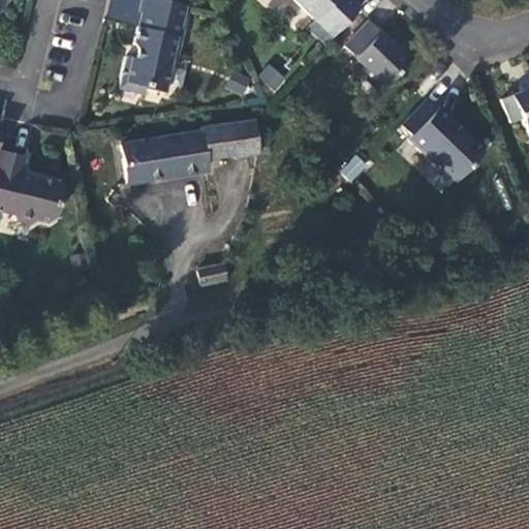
[(184,36),(191,7),(162,0),(145,0),(143,11),(146,12),(138,43),(142,51),(139,58),(130,55),(123,86),(147,91),(148,86),(169,91),(177,60),(182,57),(186,40),(184,36)]
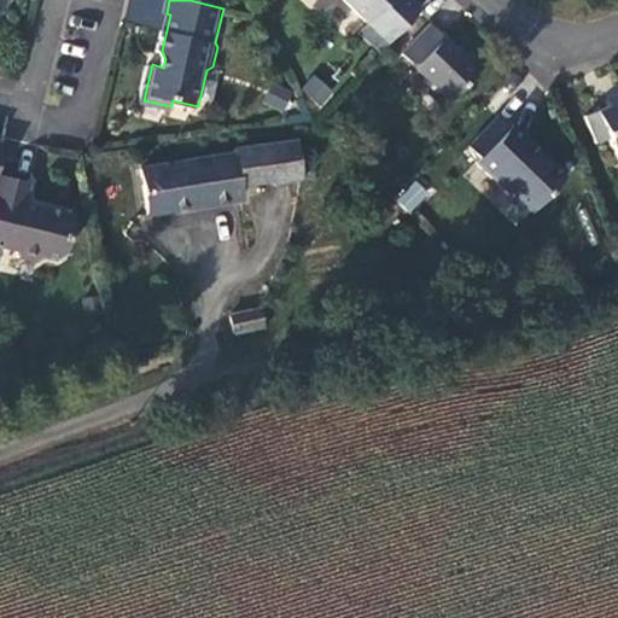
[(389,41),(410,62),(443,28),(414,0),(340,0),(339,3),(351,13),(359,12),(389,41)]
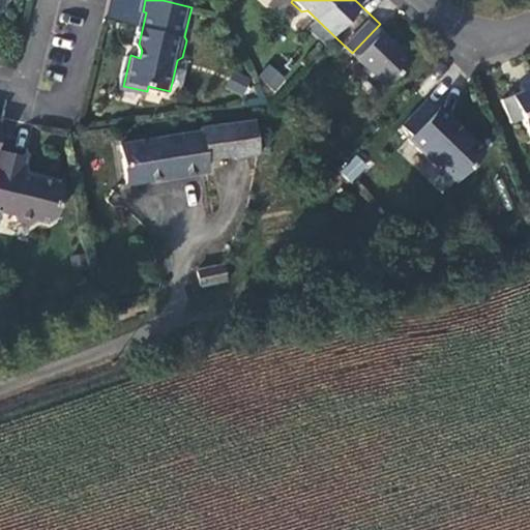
[(325,45),(343,62),(352,53),(333,35),(325,45)]
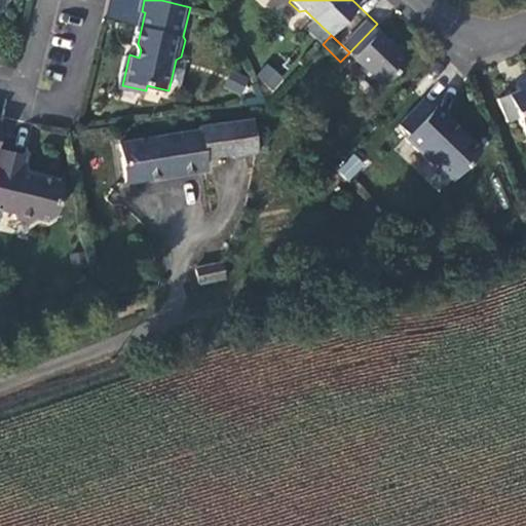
[(400,101),(427,73),(417,62),(409,61),(385,37),(361,62),(400,101)]
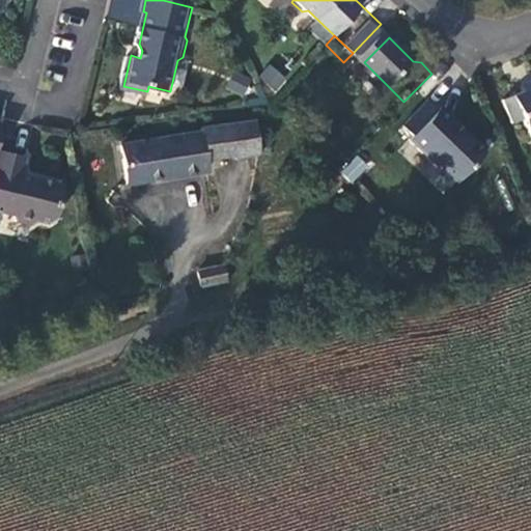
[(277,91),(287,76),(268,63),(258,80),(277,91)]
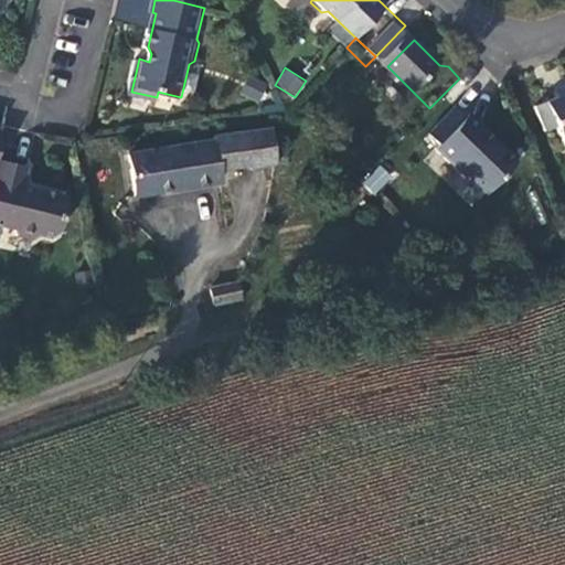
[(259,103),(267,84),(248,76),(241,94),(259,103)]
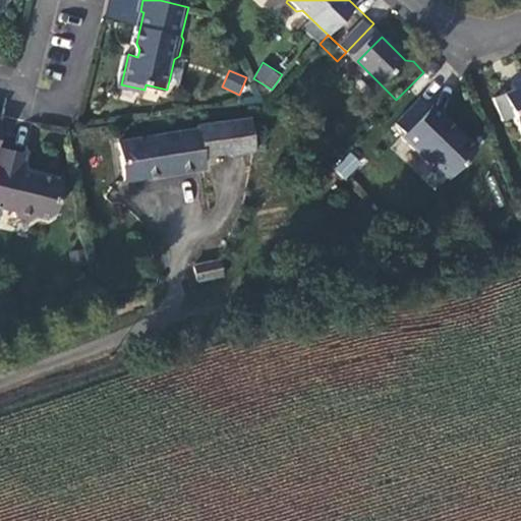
[(520,106),(509,111),(518,132),(520,131),(520,106)]
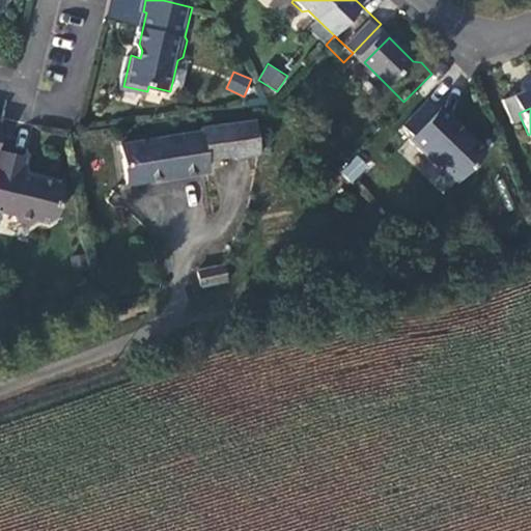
[(200,160),(260,149),(255,117),(198,127),(199,133),(120,146),(127,182),(201,169),(200,160)]
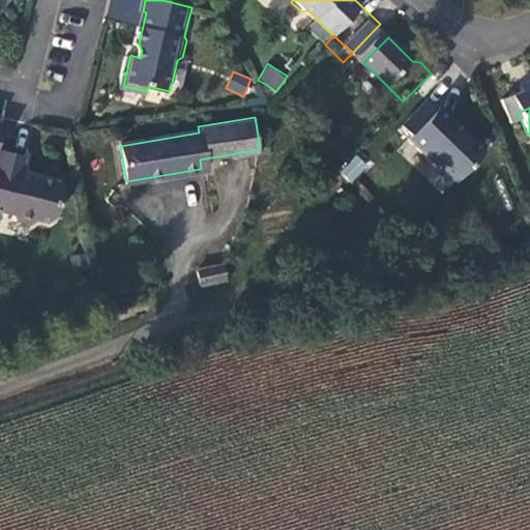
[(502,168),(457,126),(454,128),(443,117),(419,143),(429,152),(423,157),(452,183),(454,181),(473,199),(502,168)]
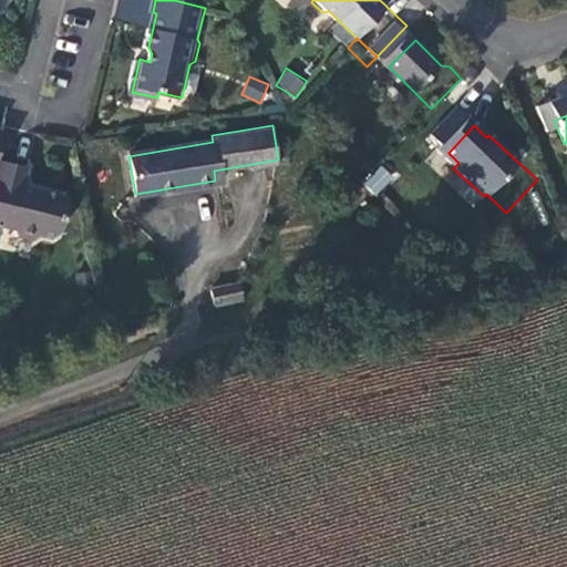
[(26,171),(0,164),(0,228),(13,233),(17,238),(30,241),(40,237),(51,241),(59,237),(61,226),(57,216),(61,198),(34,193),(29,194),(21,192),(26,171)]
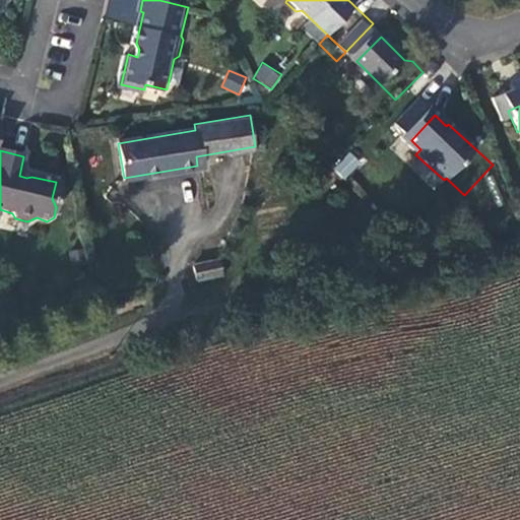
[(333,169),(344,180),(362,163),(349,151),(333,169)]
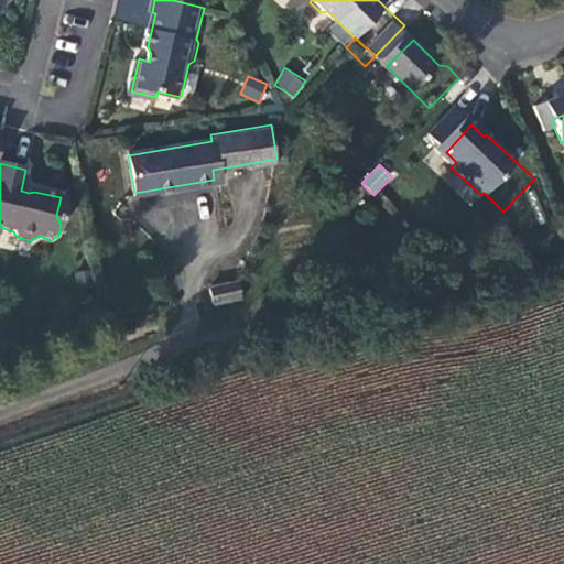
[(67,199),(61,197),(56,215),(61,225),(67,199)]
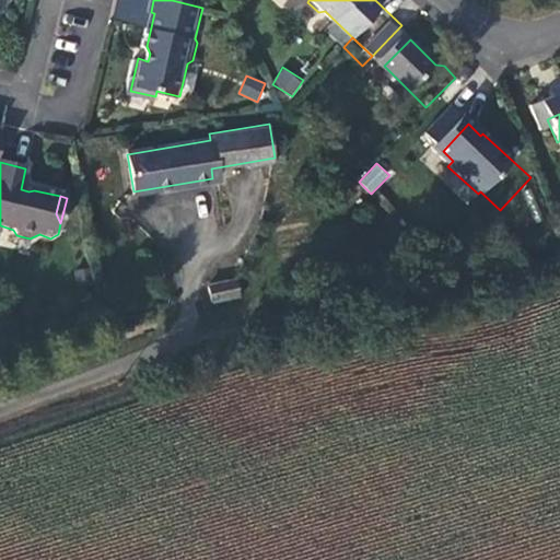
[(242,299),(238,280),(211,287),(216,305),(242,299)]
